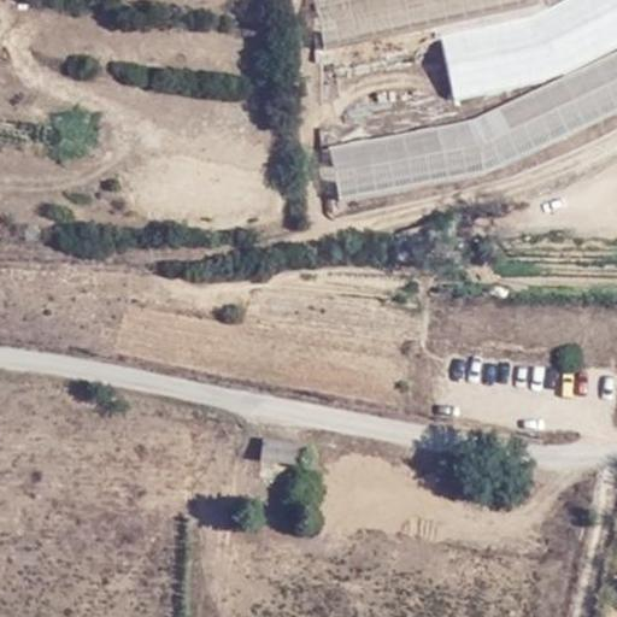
[(535,5),(534,0),(313,0),(324,47),(535,5)]
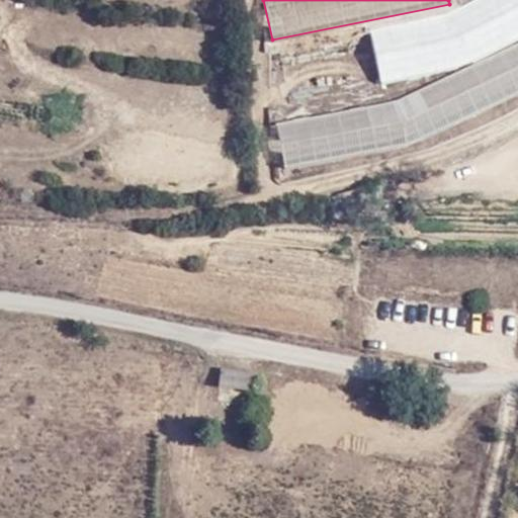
[(517,0),(472,0),(449,12),(369,29),(382,88),(464,63),(517,35),(517,0)]
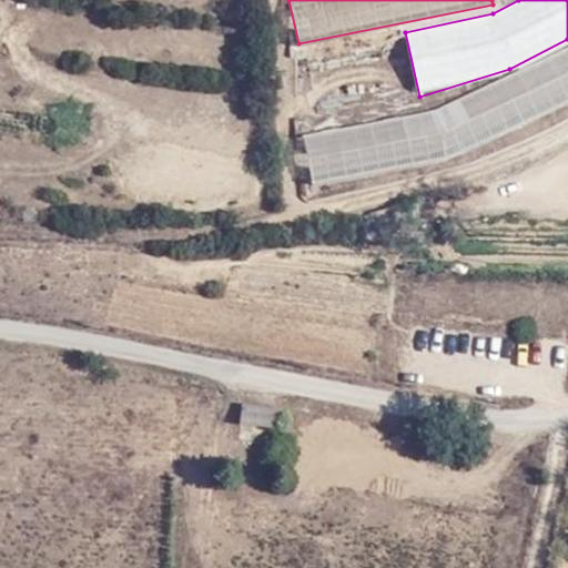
[(567,46),(445,107),(304,137),(311,183),(448,158),(567,100),(567,46)]
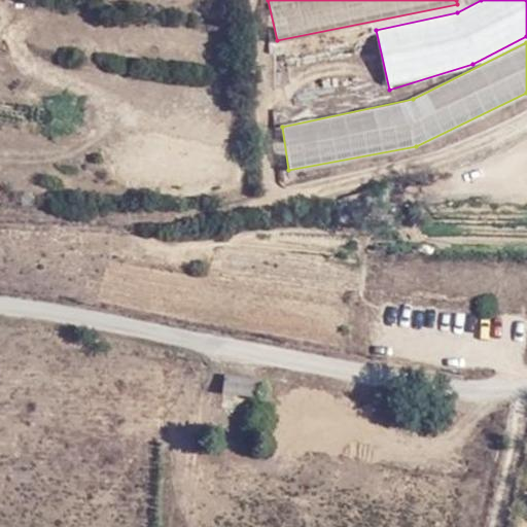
[(259,380),(227,376),(224,393),(259,398),(259,380)]
